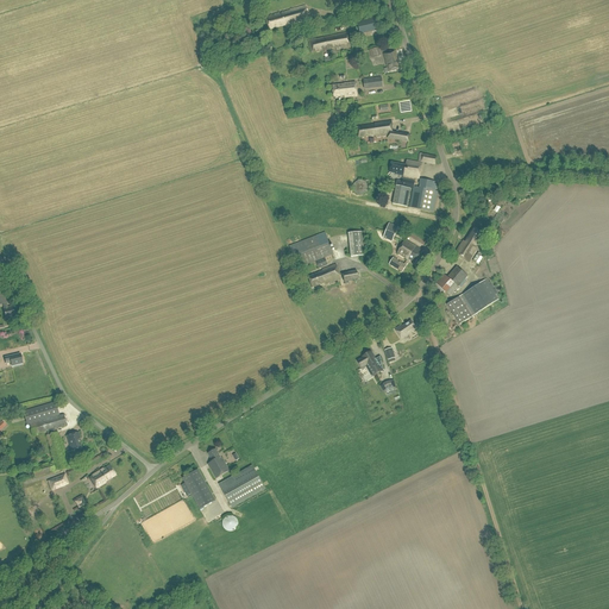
[(308,22),(305,6),(289,10),(289,11),(265,17),(268,30),(290,24),(290,26),(308,22)]
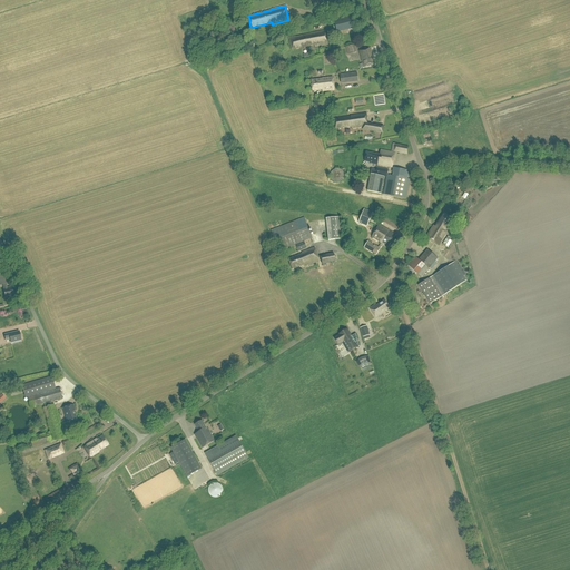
[(353,29),(351,17),(334,20),(337,33),(353,29)]
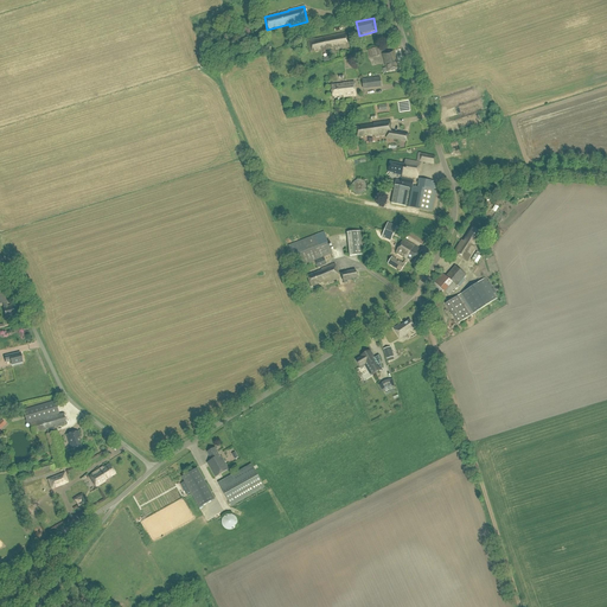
[(349,48),(346,33),(332,36),(332,37),(314,40),(314,39),(307,40),(310,52),(334,48),(336,50),(349,48)]
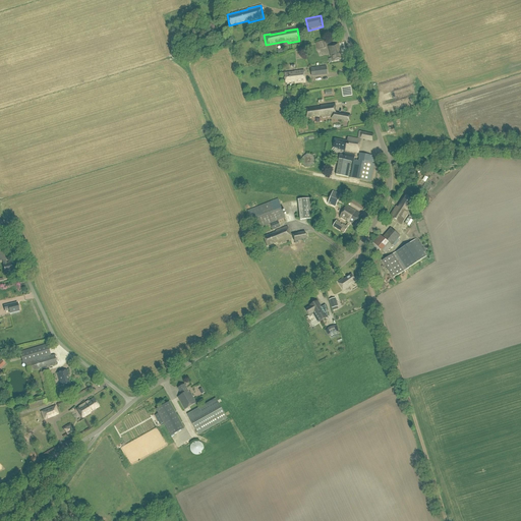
[(326,47),(324,41),(315,43),(317,50),(326,47)]
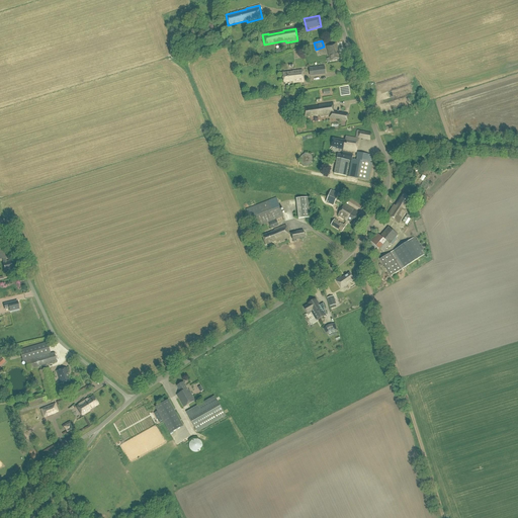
[(339,52),(336,44),(326,47),(329,58),(326,59),(327,63),(340,59),(338,52),(339,52)]
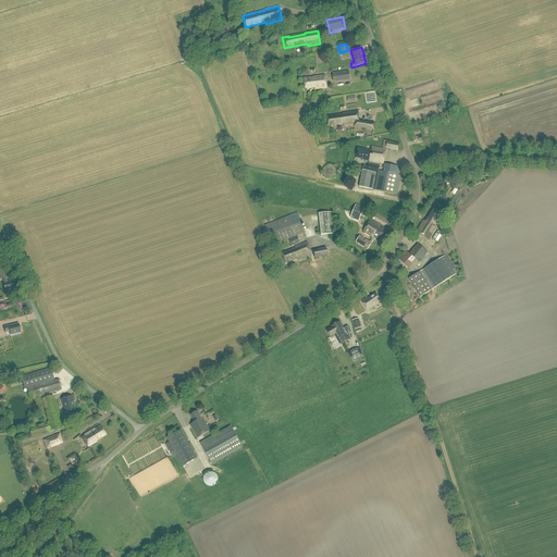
[(349,71),(333,73),(334,83),(350,81),(349,71)]
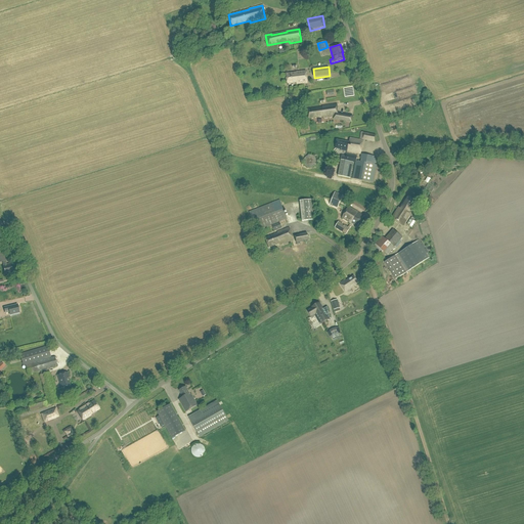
[(288,84),(296,84),(297,85),(307,84),(306,71),(297,73),(287,74),(288,84)]
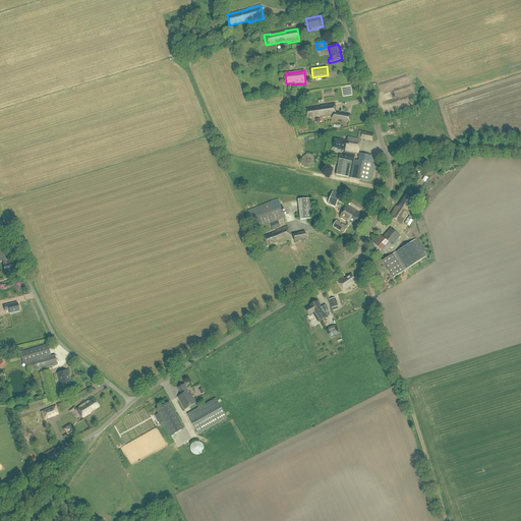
[(335,113),(335,104),(305,108),(306,117),(321,115),(321,117),(331,116),(331,118),(349,121),(350,115),(335,113)]
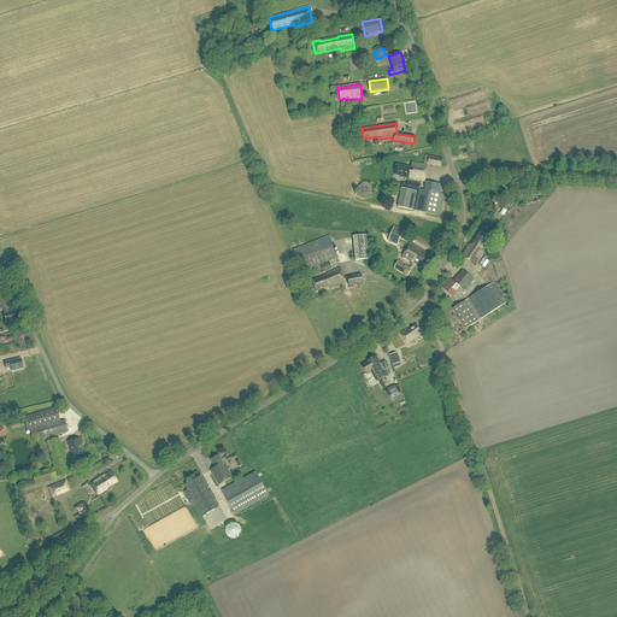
[(442,159),(425,156),(423,164),(441,168),(442,159)]
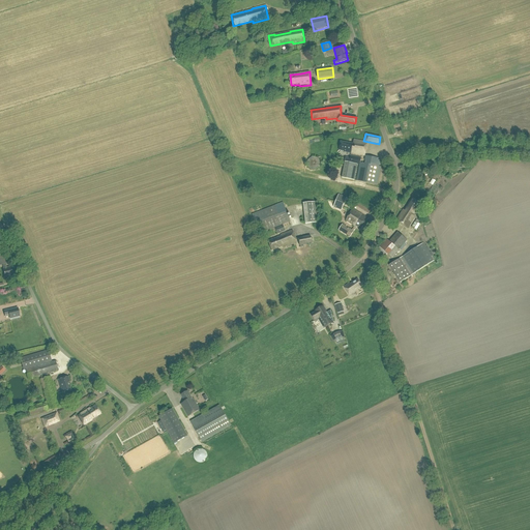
[(366,142),(352,139),(352,143),(340,140),(339,148),(344,149),(344,150),(364,155),(366,142)]
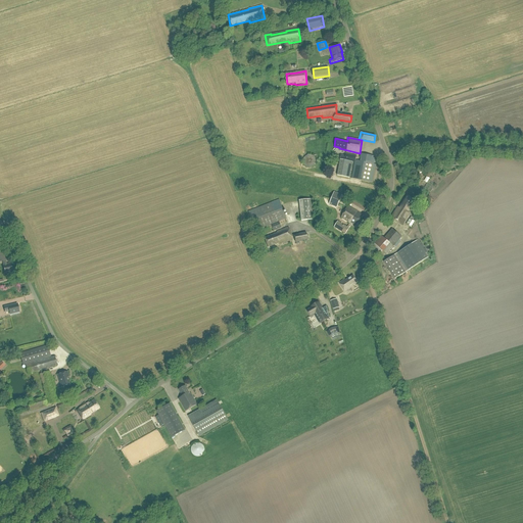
[(357,156),(346,154),(345,160),(341,160),(338,176),(349,178),(353,162),(354,162),(357,156)]
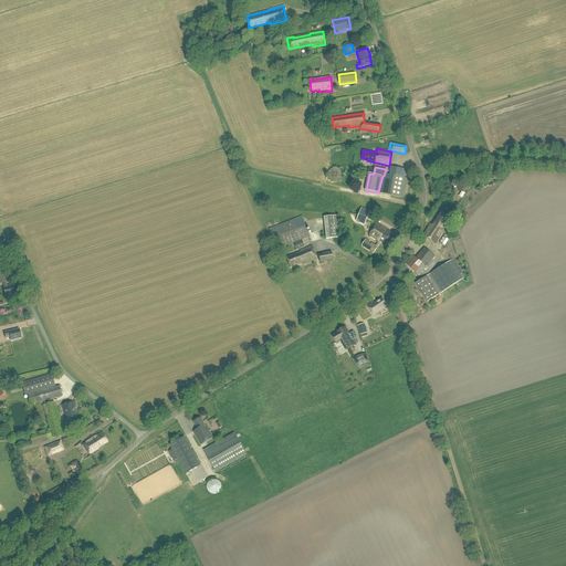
[(404,198),(407,179),(405,178),(407,170),(390,167),(389,175),(385,175),(385,177),(384,177),(380,194),(404,198)]
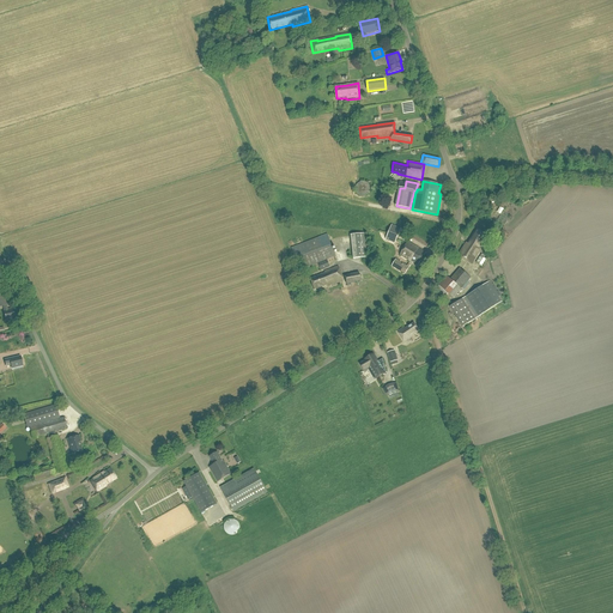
[(364,182),(363,182),(362,182),(360,182),(359,182),(359,183),(358,183),(358,184),(357,184),(357,186),(356,186),(356,187),(356,188),(356,189),(356,190),(356,192),(357,193),(357,194),(358,194),(358,195),(359,195),(360,196),(362,196),(363,196),(364,196),(365,196),(366,196),(368,195),(369,194),(370,193),(370,192),(370,190),(370,189),(370,188),(370,187),(370,186),(369,186),(369,184),(368,183),(366,182),(365,182),(364,182)]
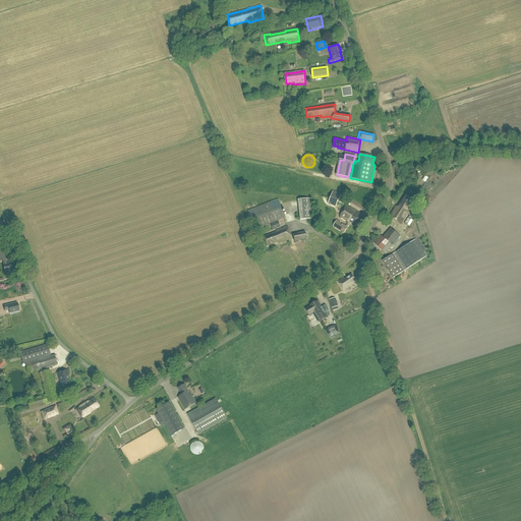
[(341,194),(333,191),(328,204),(336,207),(341,194)]
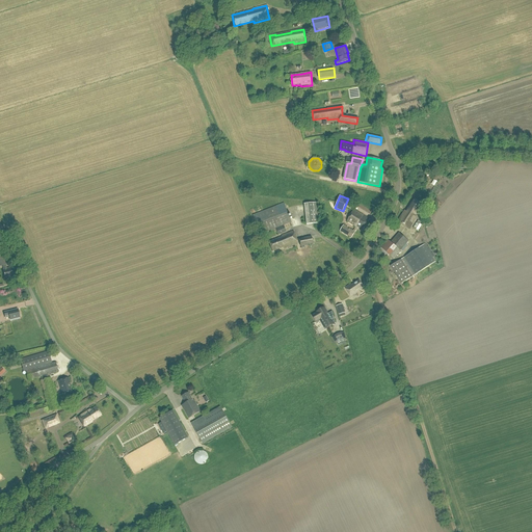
[(423,206),(415,201),(406,213),(404,212),(398,223),(409,231),(417,218),(419,220),(414,229),(419,232),(425,221),(417,216),(423,206)]
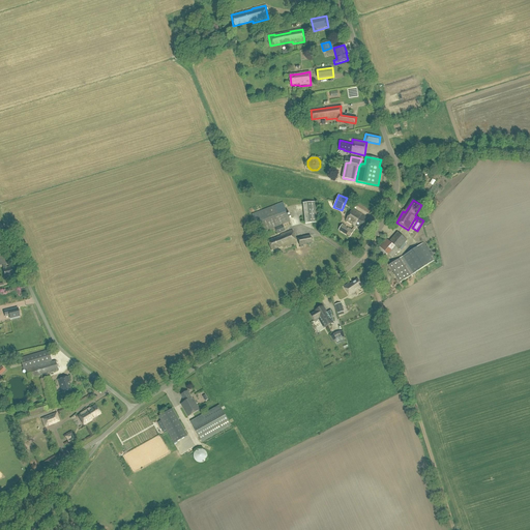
[(260,234),(275,228),(283,225),(291,222),(283,202),(253,214),(260,234)]
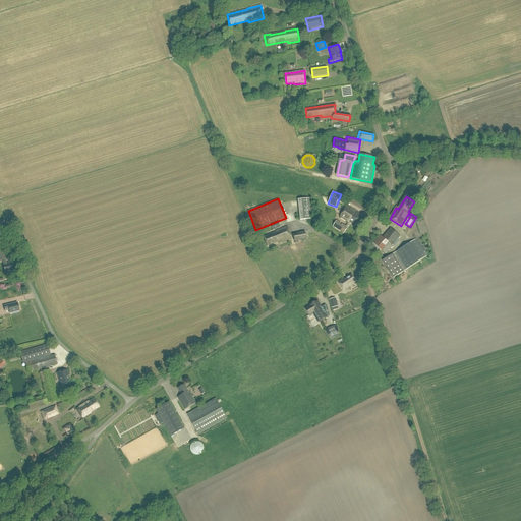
[(312,219),(310,198),(298,199),(300,220),(312,219)]
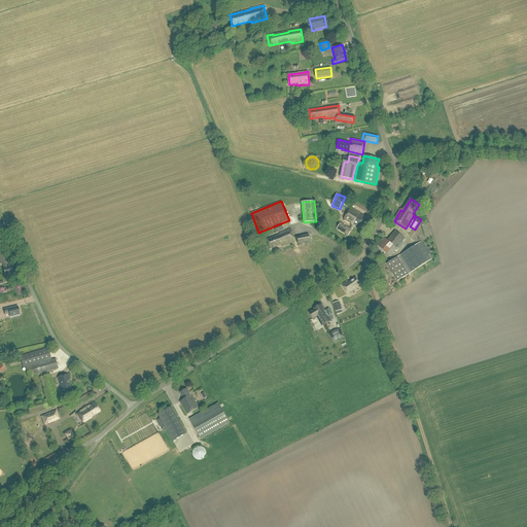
[(365,217),(350,208),(343,219),(353,225),(353,224),(359,227),(365,217)]
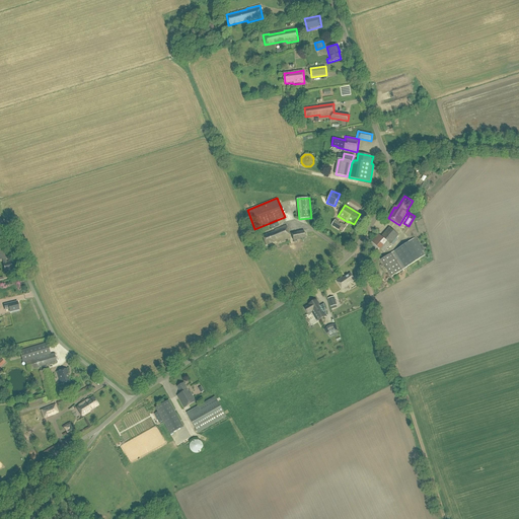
[(277,220),(270,223),(272,229),(279,226),(277,220)]
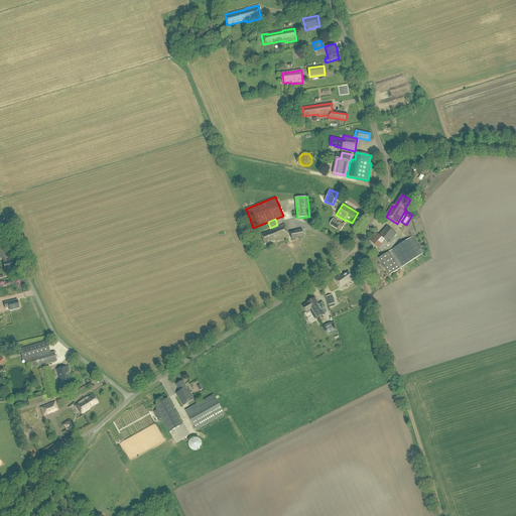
[(337,221),(334,219),(330,224),(341,231),(346,224),(344,223),(343,225),(340,223),(339,223),(337,222),(337,221)]
